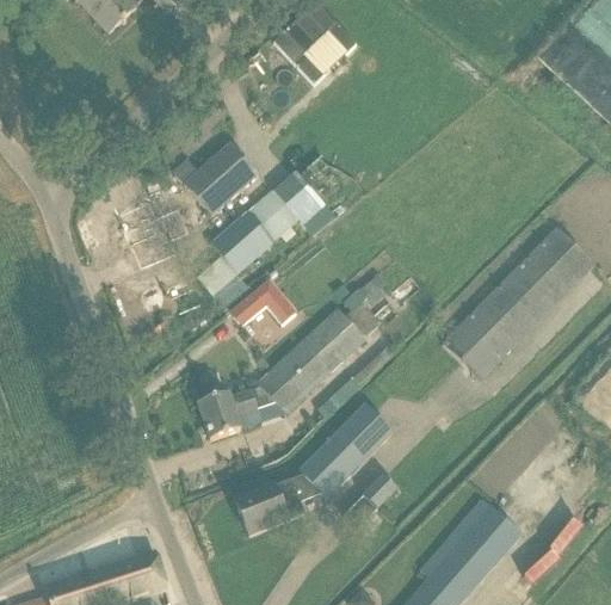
[(135,6),(134,5),(139,0),(155,0),(165,10),(176,0),(79,0),(80,1),(81,0),(84,0),(96,14),(93,16),(107,31),(121,20),(122,23),(125,19),(123,17),(135,6)]
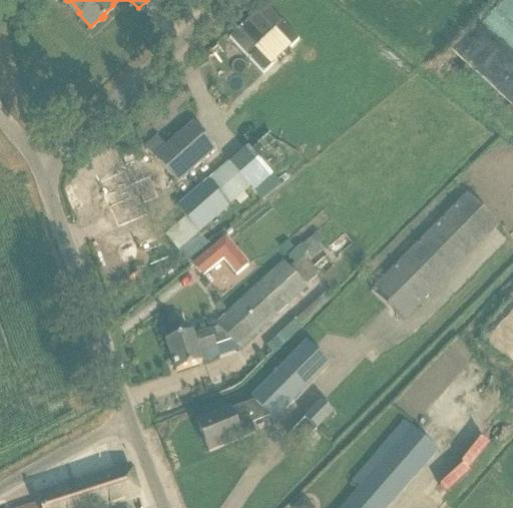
[(512,44),(479,12),(449,43),(488,79),(495,72),(502,78),(512,65),(512,44)]
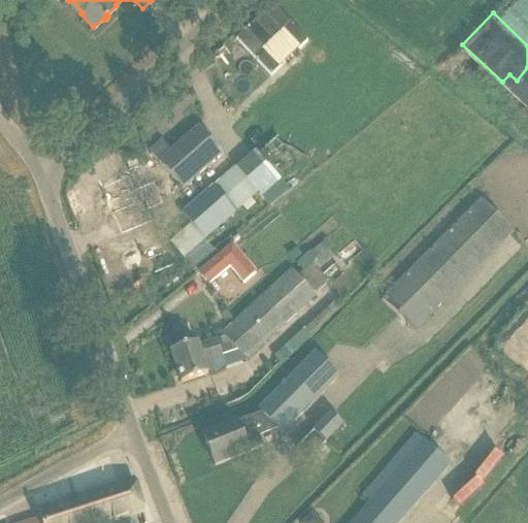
[(170,148),(158,159),(168,170),(182,186),(222,150),(198,124),(170,148)]
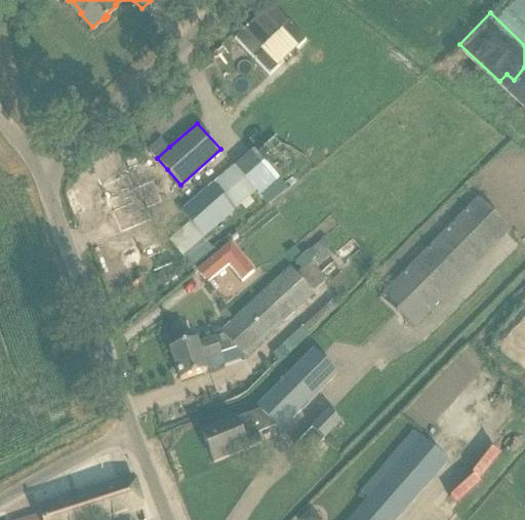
[(265,143),(257,149),(263,155),(270,150),(273,147),(268,140),(265,143)]
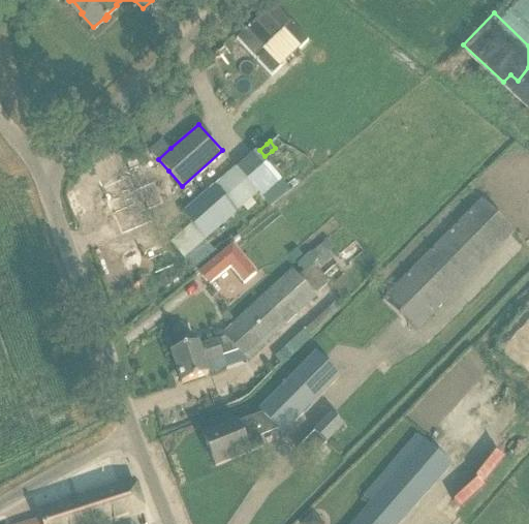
[(196,196),(181,211),(189,219),(204,236),(219,222),(236,208),(256,190),(236,165),(235,163),(213,183),(196,196)]
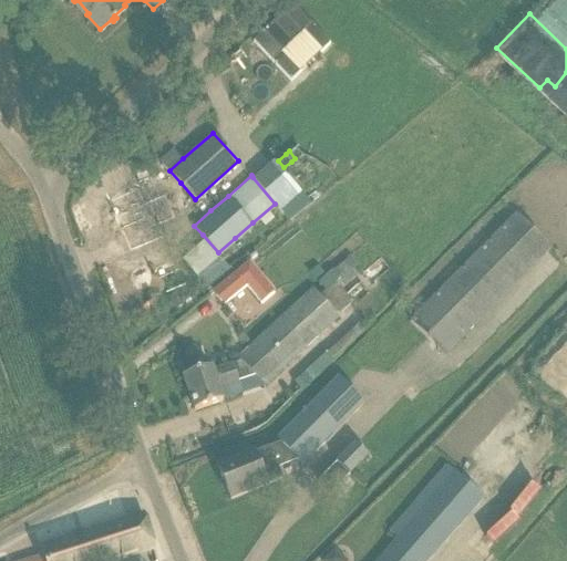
[(137,184),(107,196),(115,214),(114,215),(120,229),(121,229),(129,247),(162,234),(157,219),(172,214),(162,190),(143,197),(137,184)]
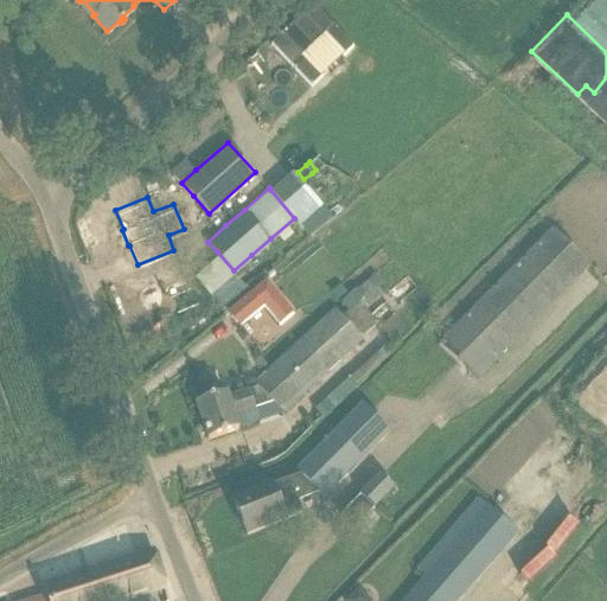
[(551,225),(439,340),(459,359),(477,377),(588,262),(551,225)]
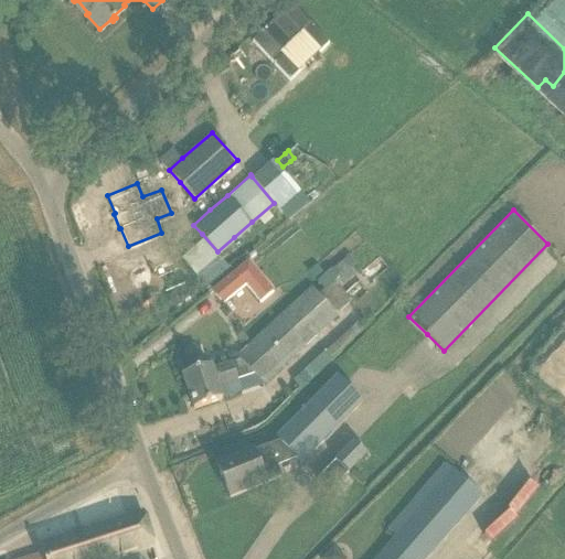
[(182,373),(193,406),(242,389),(237,378),(254,373),(263,382),(338,312),(336,311),(349,299),(347,297),(350,294),(333,277),(338,273),(344,280),(354,272),(349,267),(356,260),(349,251),(317,278),(323,286),(318,291),(312,285),(236,354),(240,357),(211,366),(210,363),(182,373)]
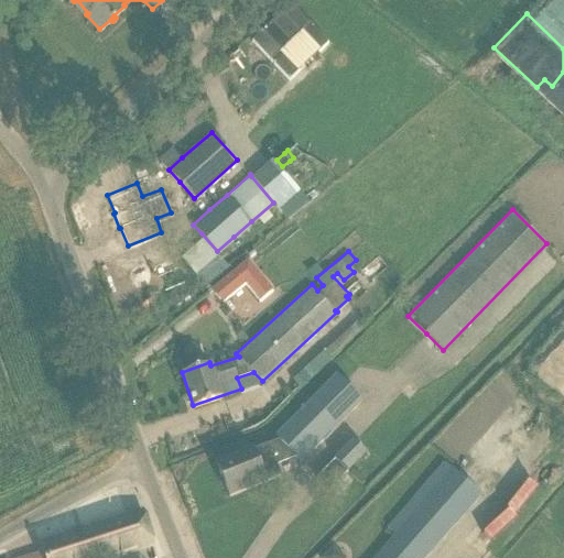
[(247,258),(213,286),(223,299),(245,281),(259,298),(272,288),(247,258)]
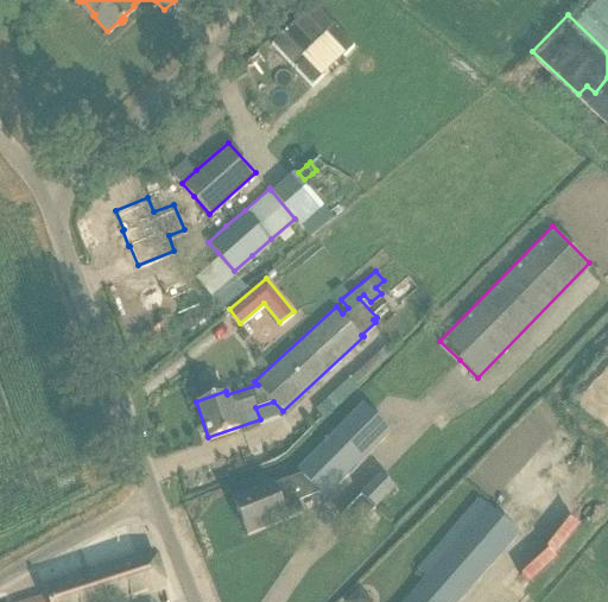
[(213,379),(208,368),(197,372),(201,384),(213,379)]
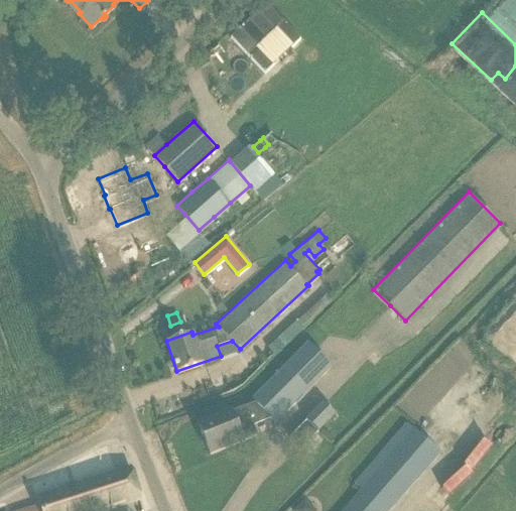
[(271,377),(251,397),(254,400),(267,413),(270,415),(274,420),(288,406),(331,364),(307,341),(271,377)]
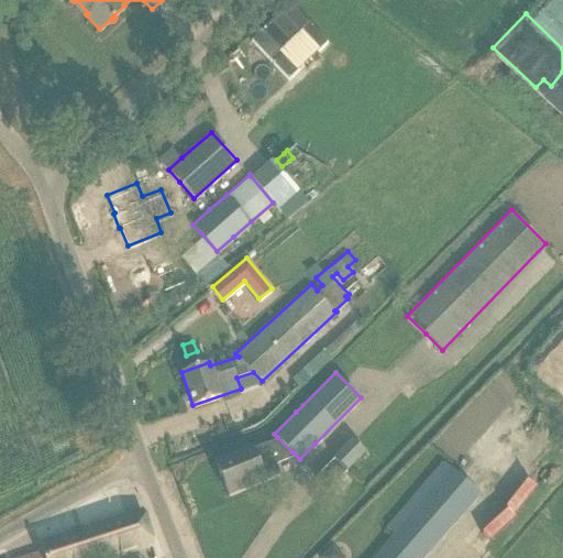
[(265,442),(216,462),(229,493),(278,473),(265,442)]
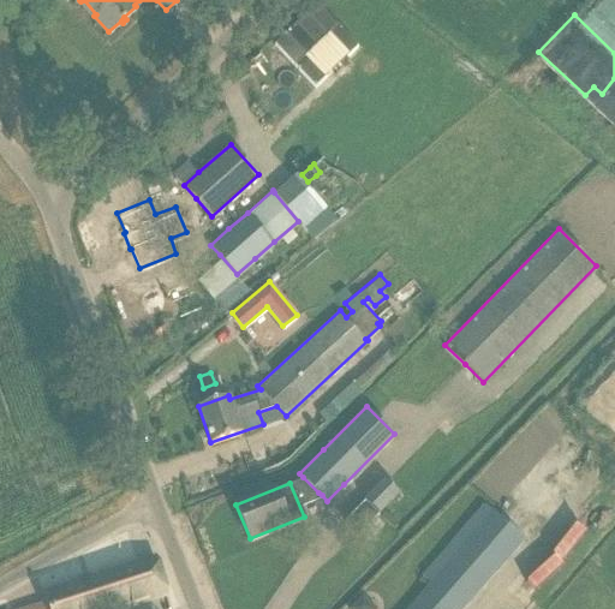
[(344,518),(358,532),(378,512),(363,499),(344,518)]
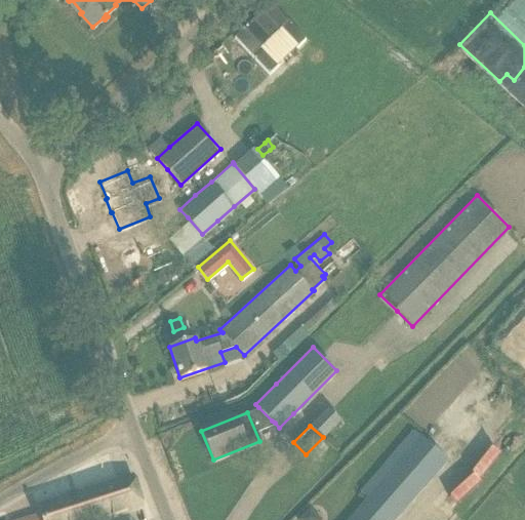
[(346,519),(392,519),(446,458),(416,430),(361,489),(367,495),(346,519)]
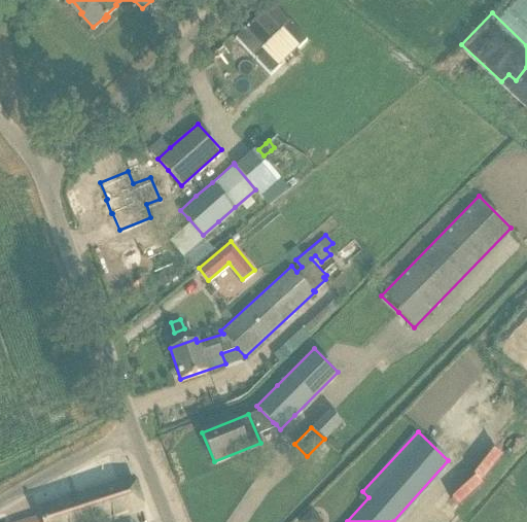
[(94,521),(142,507),(133,476),(38,507),(40,514),(12,521),(94,521)]
